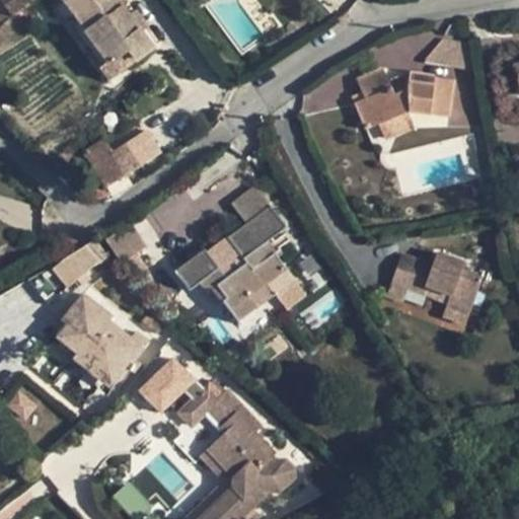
[(0,0),(0,1),(8,12),(23,0),(0,0)]
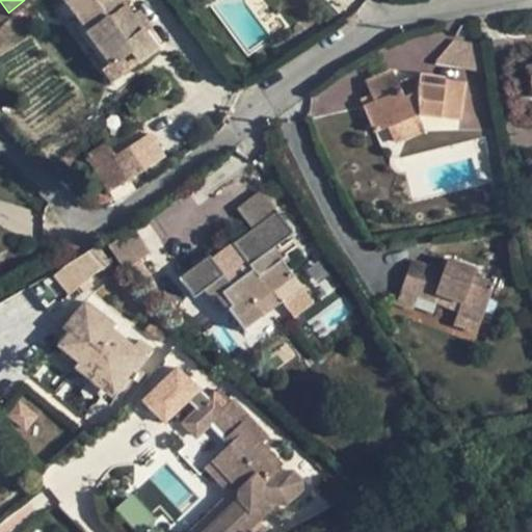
[(123,0),(62,0),(62,1),(121,77),(157,51),(144,34),(131,18),(123,6),(127,4),(123,0)]
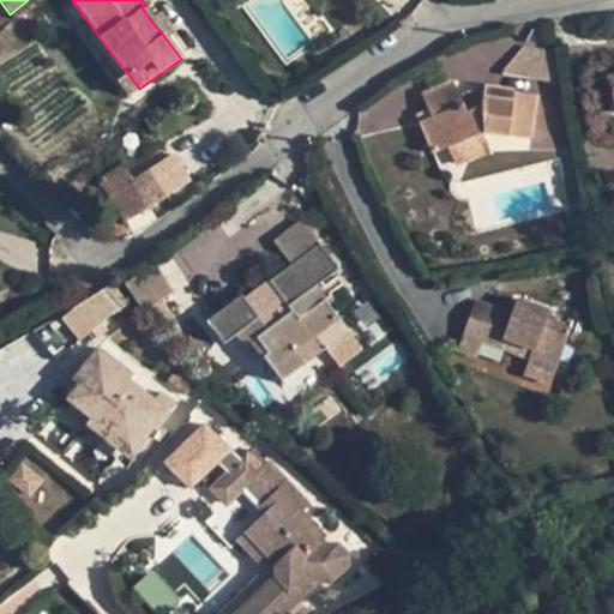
[(139,89),(72,1),(62,8),(128,97),(139,89)]
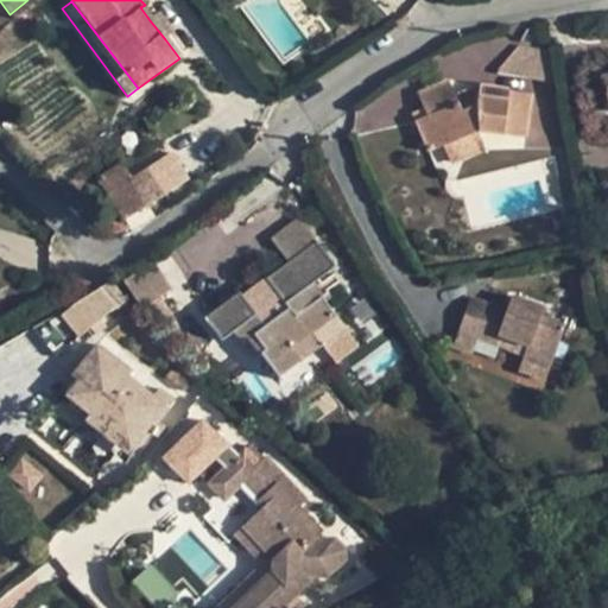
[(150,20),(165,39),(175,32),(160,11),(150,20)]
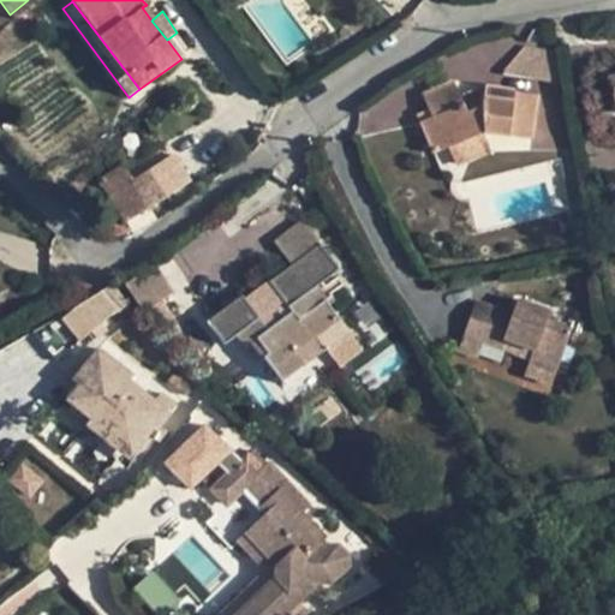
[(561,82),(557,54),(523,49),(512,61),(505,70),(505,72),(561,82)]
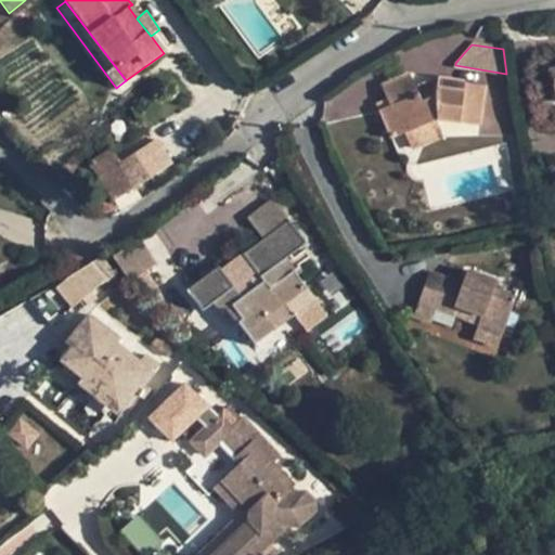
[(480,125),(487,87),(464,85),(465,82),(437,79),(435,95),(435,98),(423,103),(416,89),(410,74),(381,87),(387,100),(375,105),(390,139),(404,132),(411,150),(443,136),(437,120),(459,123),(460,121),(480,125)]
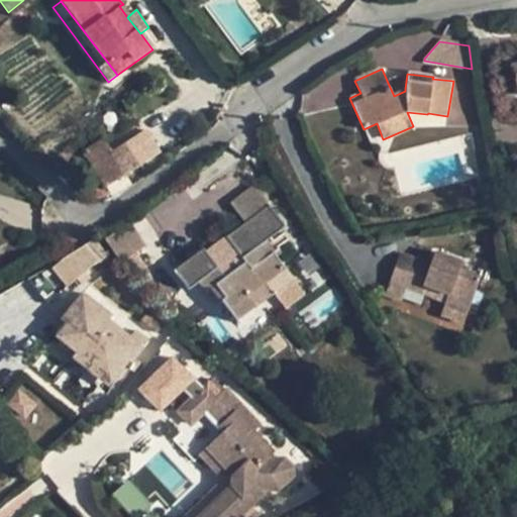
[(388,83),(394,96),(405,91),(405,89),(407,74),(388,83)]
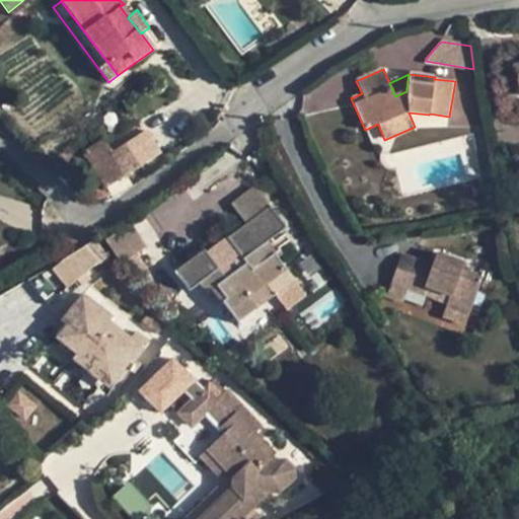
[(107,144),(86,158),(106,189),(161,152),(147,130),(113,151),(107,144)]
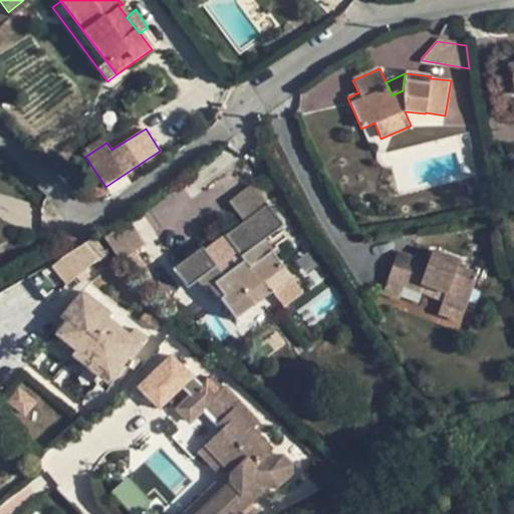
[(81,151),(85,157),(106,143),(102,138),(81,151)]
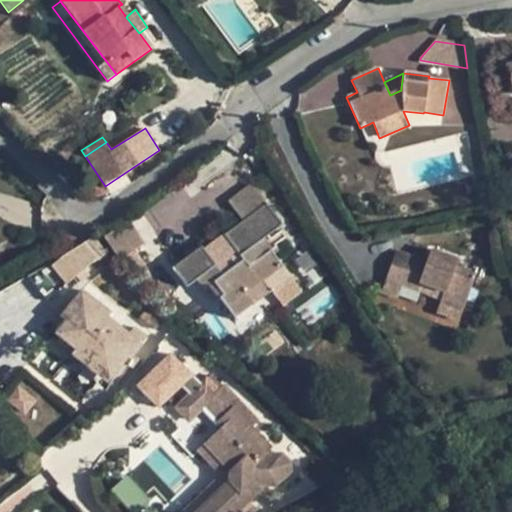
[(250,186),(230,202),(245,221),(265,206),(250,186)]
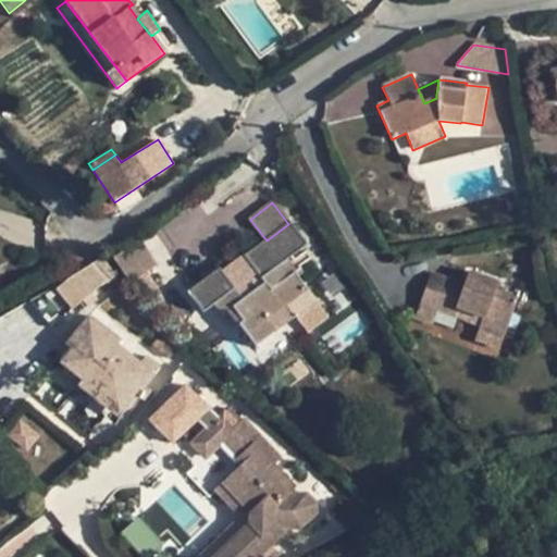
[(305,244),(288,224),(267,240),(246,257),(267,283),(242,302),(219,271),(189,292),(202,310),(214,301),(234,326),(239,322),(256,344),(274,331),(265,320),(289,301),(296,312),(314,299),(284,259),(305,244)]
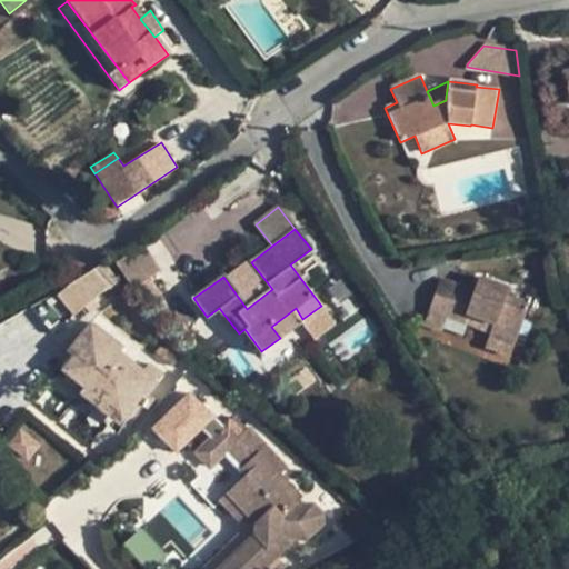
[(140,246),(115,262),(132,289),(158,272),(140,246)]
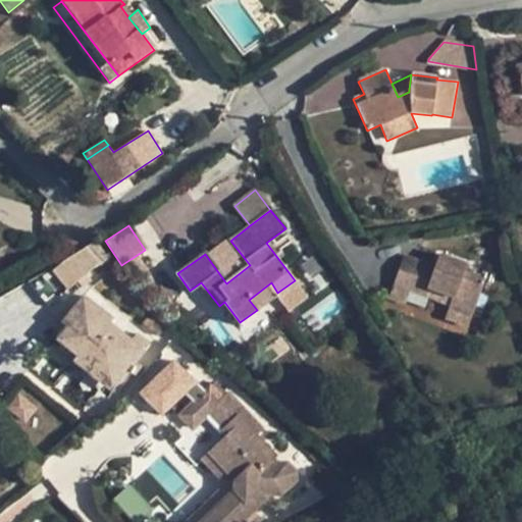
[(109,257),(97,245),(89,252),(100,265),(109,257)]
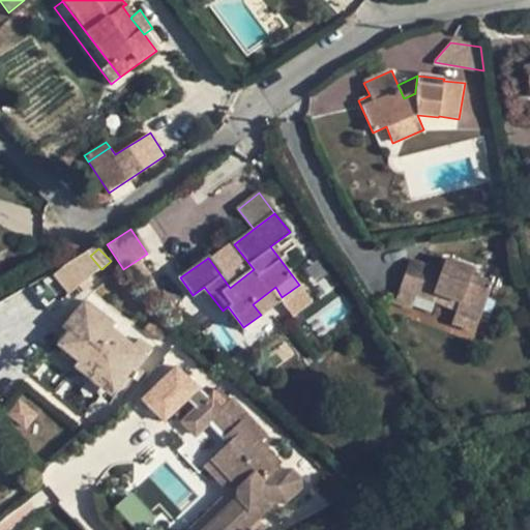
[(400,290),(416,295),(457,310),(454,314),(478,323),(492,285),(470,277),(474,268),(445,258),(441,271),(425,266),(420,280),(405,273),(400,290)]
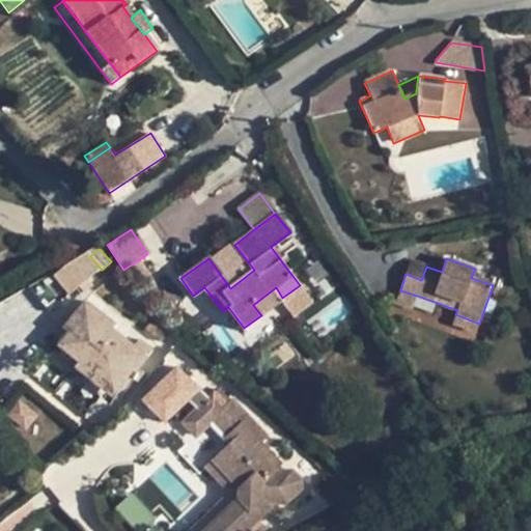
[(426,267),(410,260),(406,274),(421,280),(426,267)]
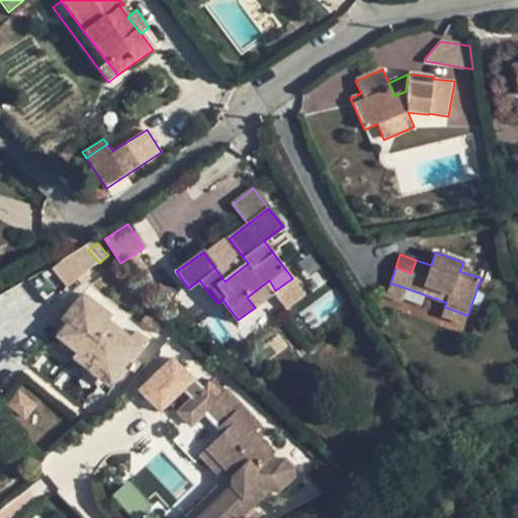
[(269,280),(247,297),(255,308),(238,320),(243,326),(297,284),(292,278),(275,290),(269,280)]
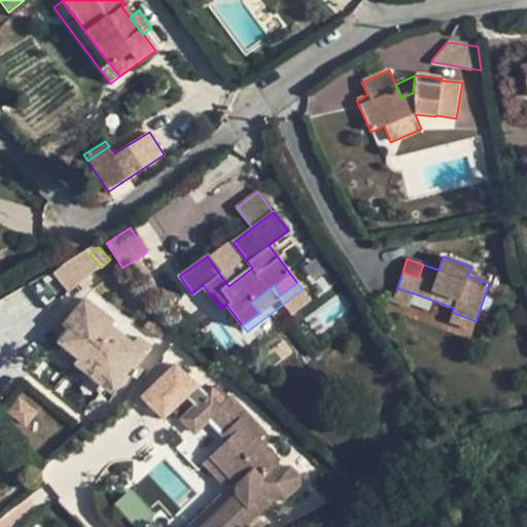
[(414,293),(397,288),(392,301),(409,307),(414,293)]
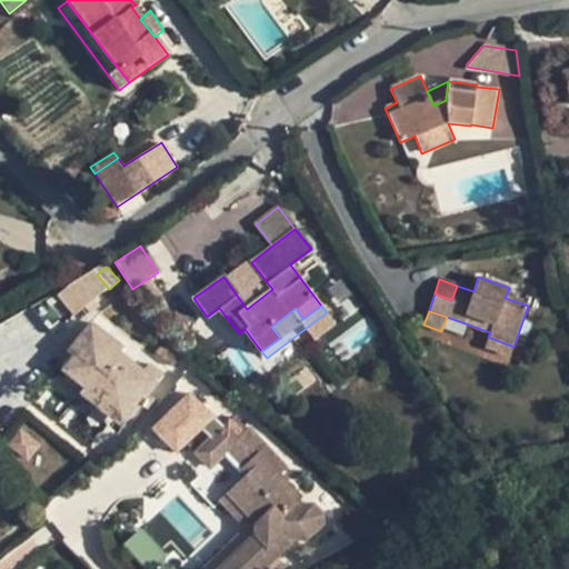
[(73,357),(62,370),(83,388),(79,392),(120,425),(141,396),(145,398),(157,382),(118,351),(121,347),(91,323),(69,352),(73,357)]
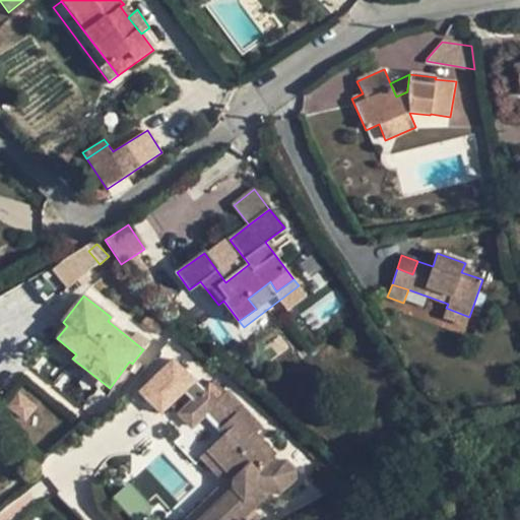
[(469,317),(446,308),(443,318),(466,326),(469,317)]
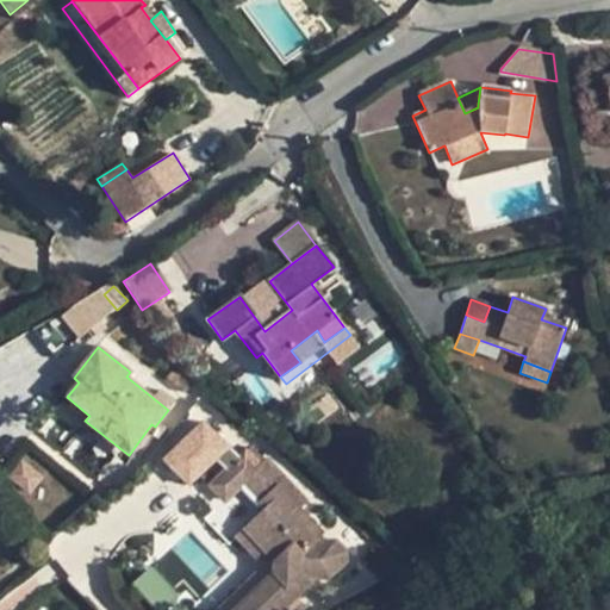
[(129,455),(85,421),(81,425),(128,468),(159,430),(155,427),(151,424),(129,455)]
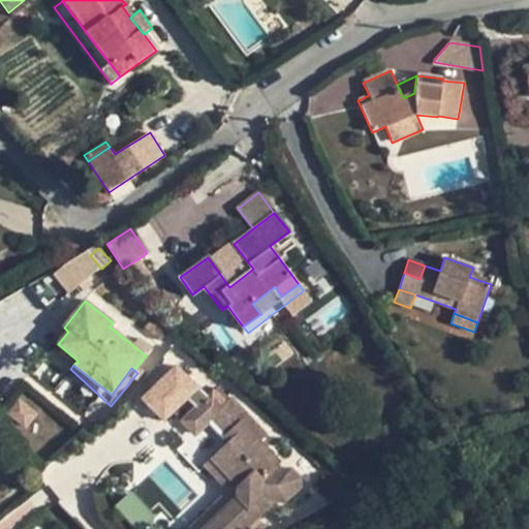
[(212,393),(182,422),(194,435),(210,421),(230,443),(213,460),(237,486),(237,498),(203,528),(244,528),(268,507),(260,500),(260,478),(279,462),(212,393)]
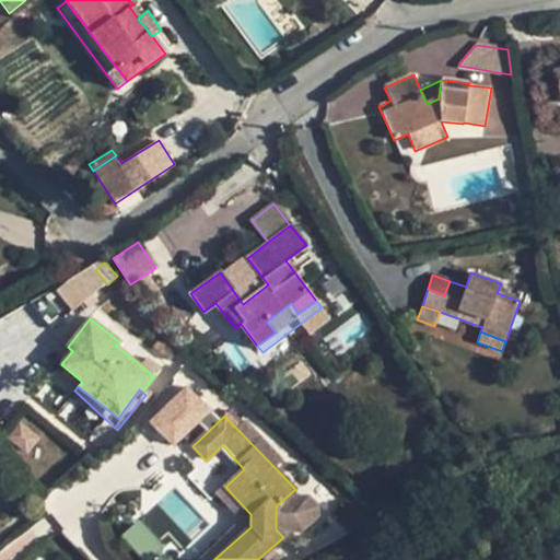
[(225,487),(217,496),(235,516),(235,525),(200,559),(201,559),(214,559),(251,527),(251,514),(225,487)]
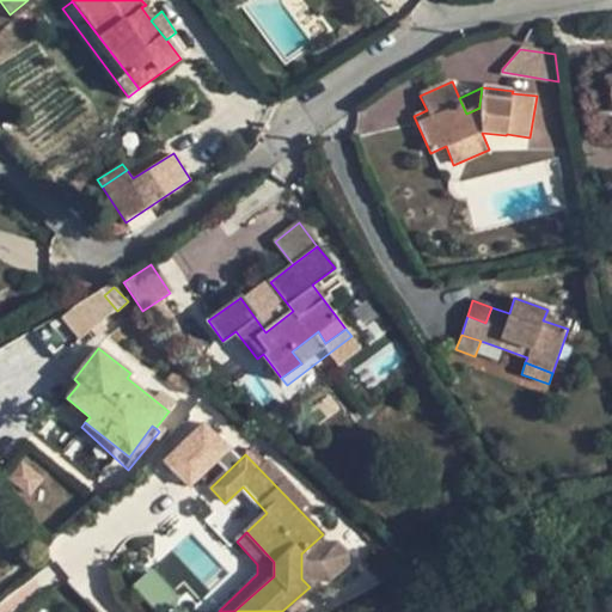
[(152,569),(134,585),(155,611),(169,611),(179,603),(152,569)]
